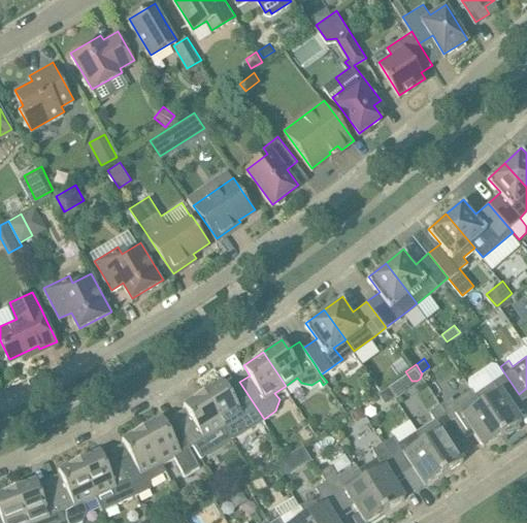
[(509,400),(519,394),(503,371),(475,391),(482,400),(503,432),(507,429),(521,426),(519,421),(522,419),(509,400)]
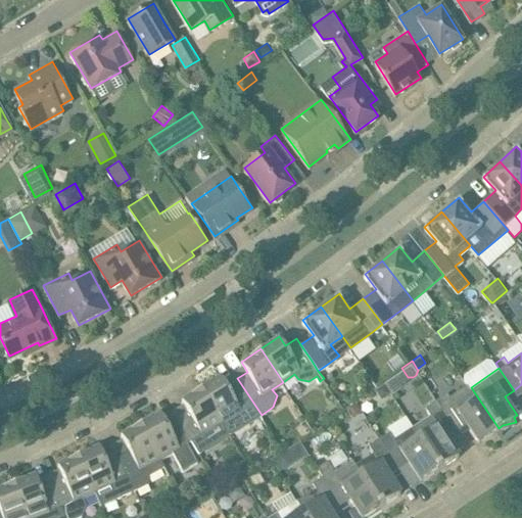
[(201,387),(223,421),(231,434),(262,415),(237,378),(228,385),(221,375),(201,387)]
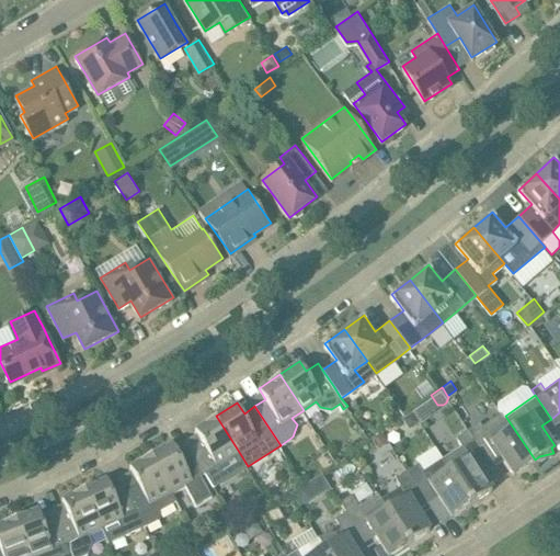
[(423,403),(413,409),(421,421),(431,413),(423,403)]
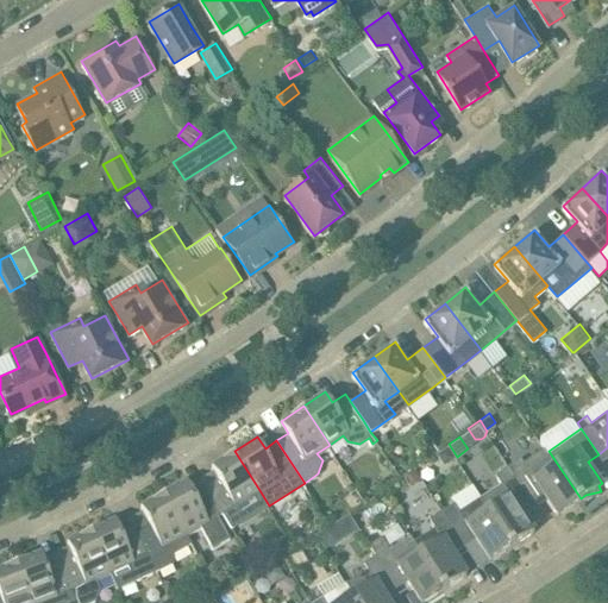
[(447,445),(438,451),(444,462),(455,454),(447,445)]
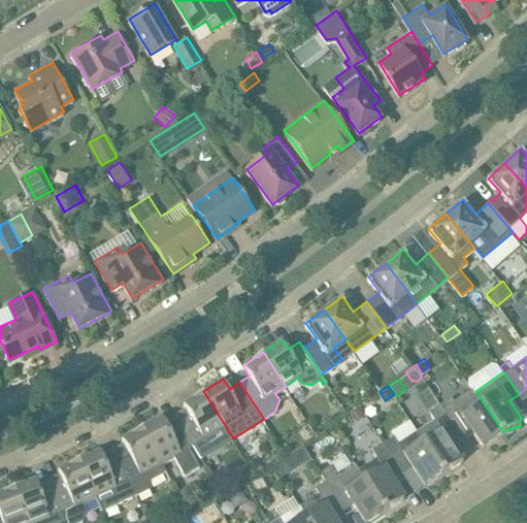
[(200,428),(189,435),(193,444),(204,436),(205,437),(225,425),(203,391),(184,403),(195,421),(200,428)]
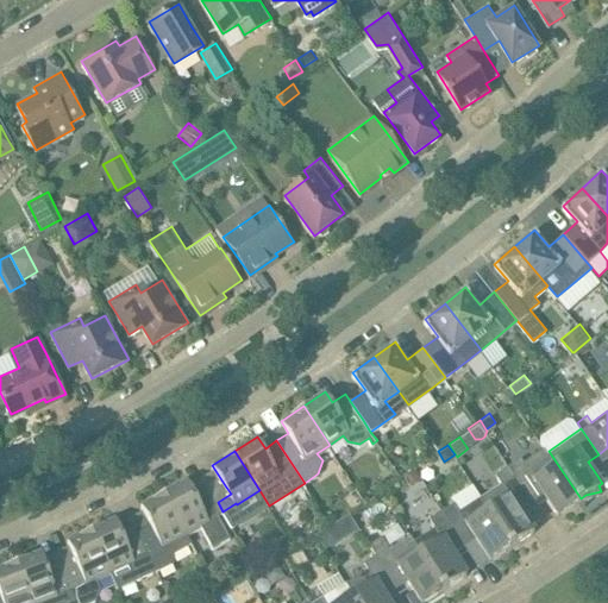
[(405,458),(395,464),(401,475),(412,468),(405,458)]
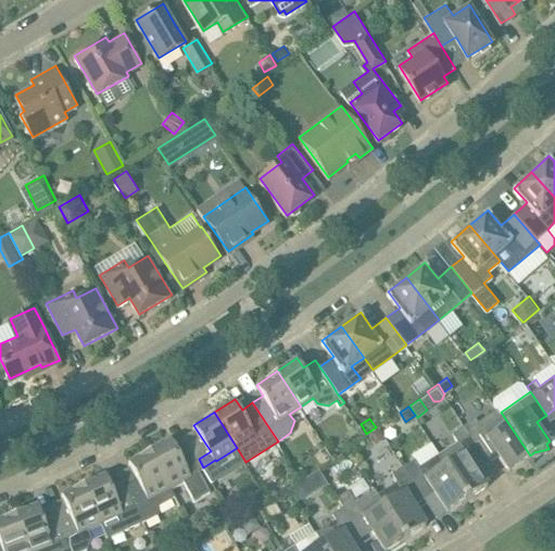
[(470,433),(486,456),(496,449),(509,468),(530,455),(507,422),(497,428),(493,421),(488,421),(470,433)]
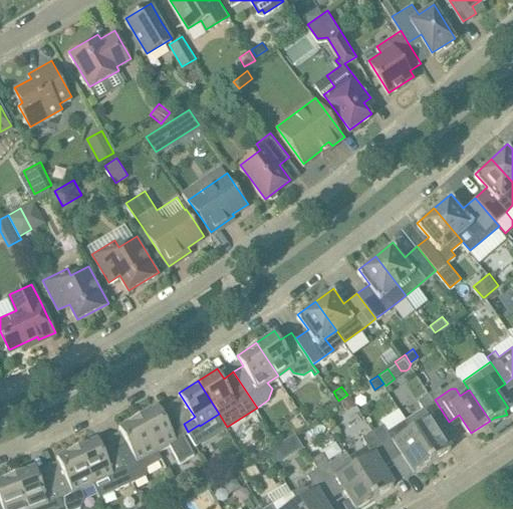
[(449,422),(435,400),(429,392),(419,399),(424,407),(406,418),(432,459),(451,447),(440,428),(449,422)]
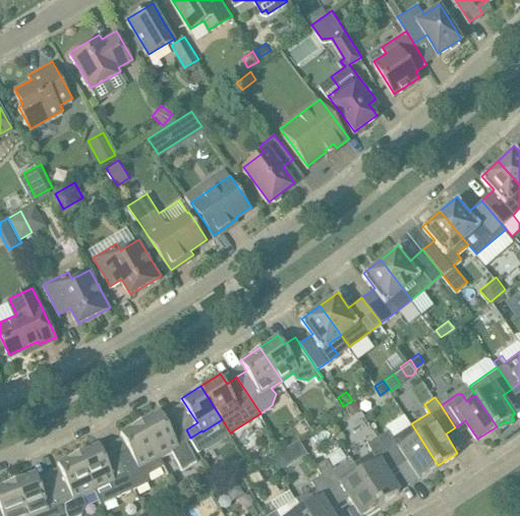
[(140,421),(160,456),(172,449),(182,467),(197,459),(186,440),(190,438),(186,430),(175,436),(170,427),(161,410),(140,421)]
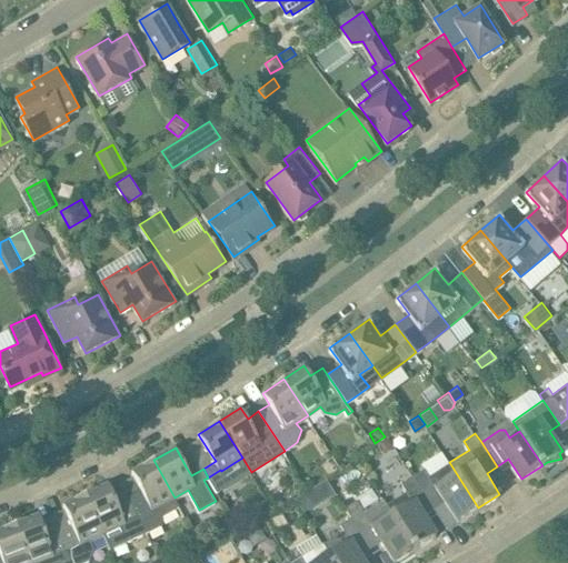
[(348,450),(337,456),(342,465),(354,458),(348,450)]
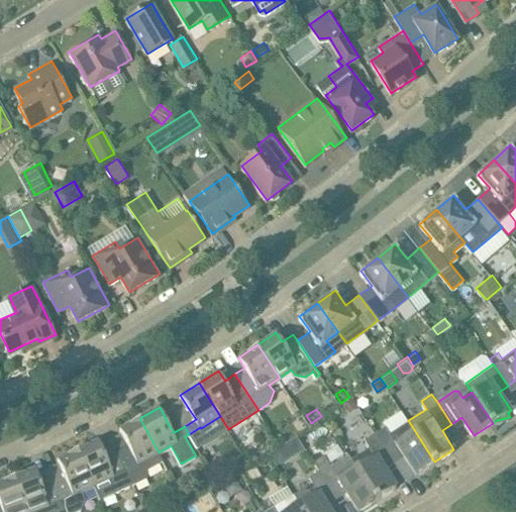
[(159,452),(139,418),(120,428),(130,447),(119,453),(123,461),(133,482),(147,476),(147,467),(163,459),(159,452)]
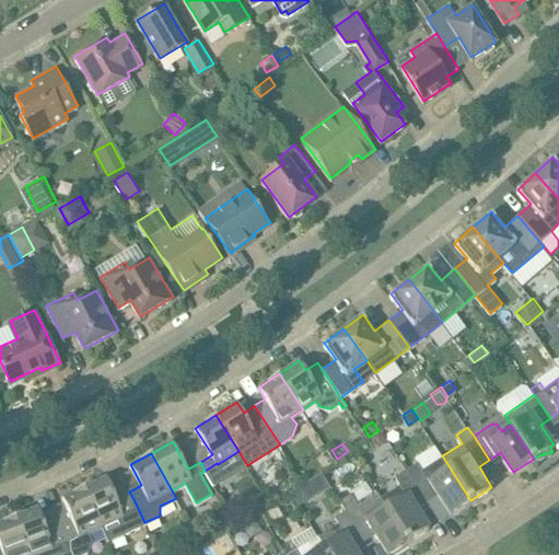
[(417,461),(407,467),(427,500),(438,493),(451,513),(470,500),(442,455),(422,469),(417,461)]
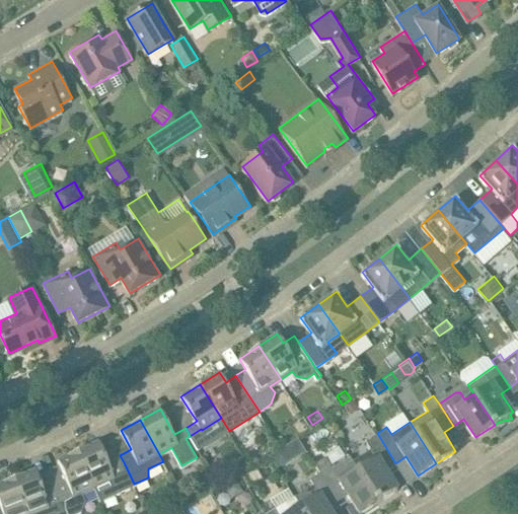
[(378,500),(397,488),(386,469),(395,463),(381,441),(377,433),(367,440),(371,447),(353,459),(359,468),(378,500)]
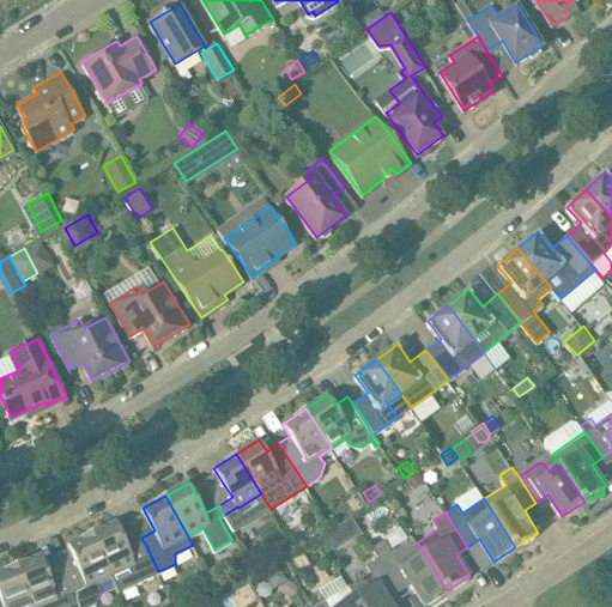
[(92,532),(113,575),(119,589),(158,571),(146,546),(132,552),(127,542),(116,521),(92,532)]
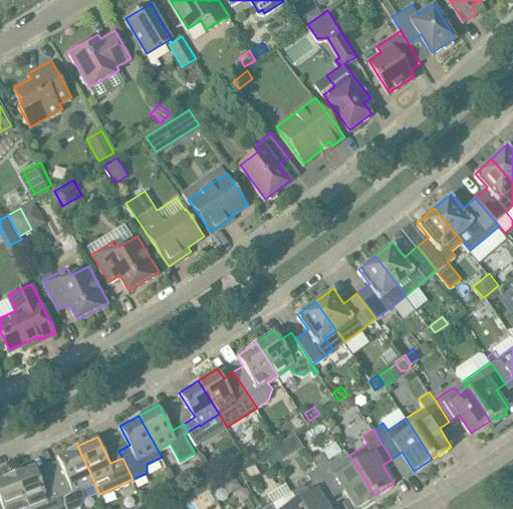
[(267,449),(275,461),(281,457),(274,445),(267,449)]
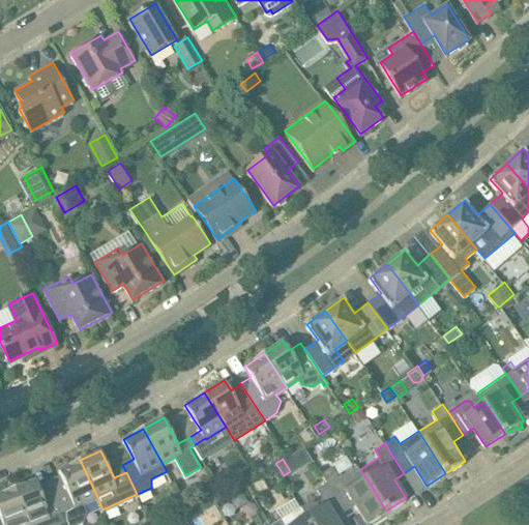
[(71,497),(60,503),(68,524),(72,524),(84,520),(88,511),(84,503),(97,497),(80,460),(59,470),(71,497)]
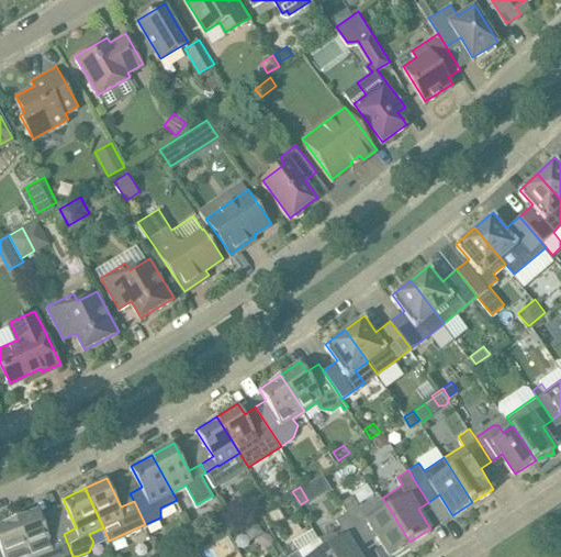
[(410,542),(389,508),(368,520),(361,510),(350,516),(366,541),(377,534),(389,555),(410,542)]
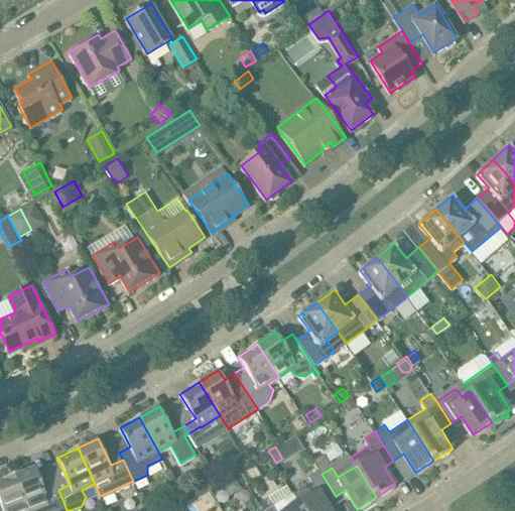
[(67,510),(58,490),(46,494),(35,467),(14,475),(28,510),(67,510)]
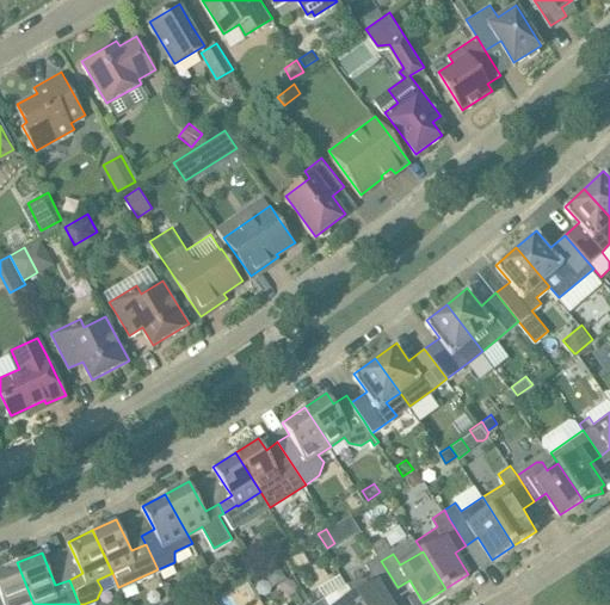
[(377,555),(365,562),(369,568),(347,581),(353,593),(361,604),(392,604),(386,594),(398,587),(381,561),(377,555)]
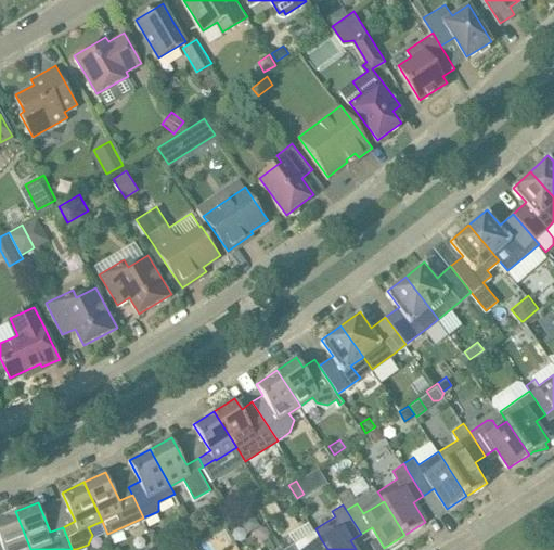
[(30,549),(15,511),(0,516),(0,549),(30,549)]
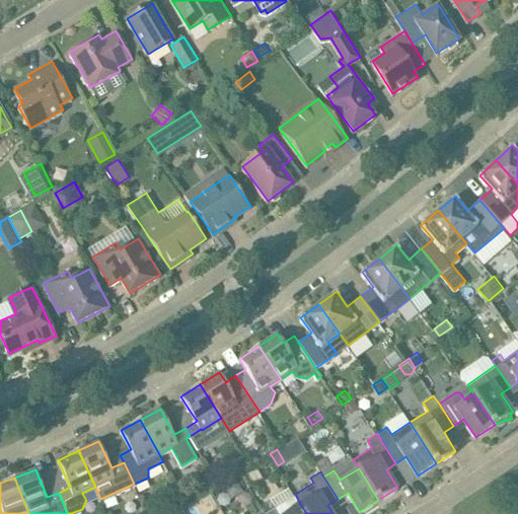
[(306,513),(300,504),(295,494),(266,512),(267,513),(306,513)]
